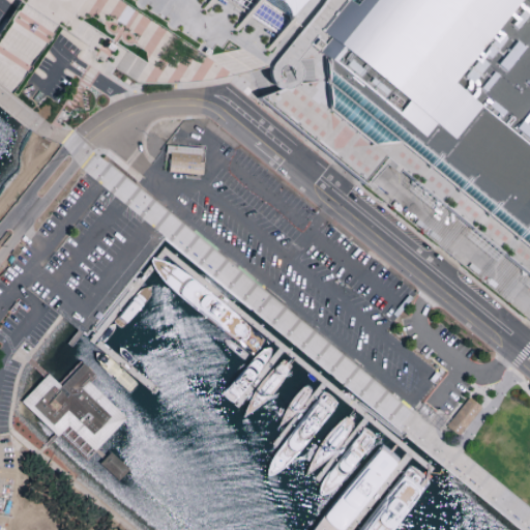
[(529,0),(529,323),(256,98),(280,89),(271,86),(266,80),(265,74),(266,66),(234,76),(209,81),(185,83),(165,85),(137,83),(127,91),(77,57),(87,47),(60,30),(51,45),(28,79),(17,95),(0,82),(0,38),(16,16),(23,4),(16,0),(529,0)]
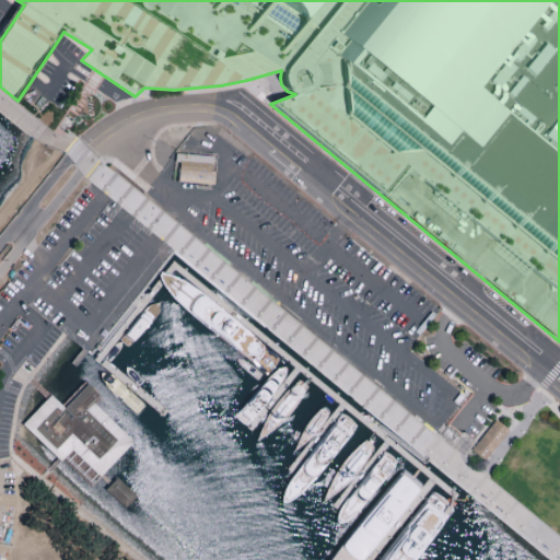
[(173,183),(213,186),(216,158),(175,153),(173,183)]
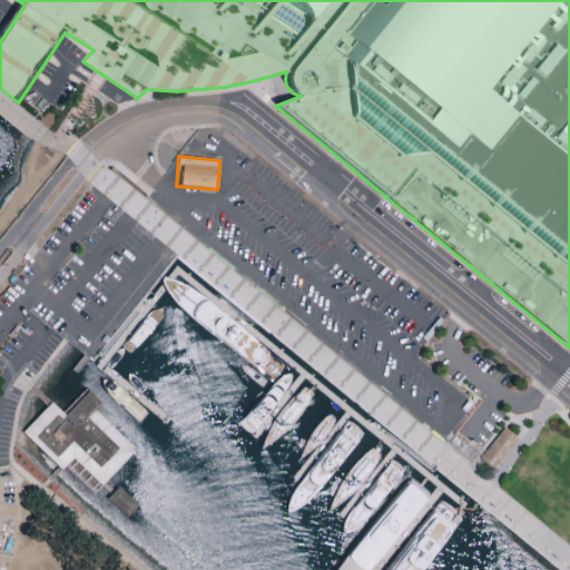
[(426,455),(442,435),(323,345),(320,351),(333,361),(321,376),(426,455)]
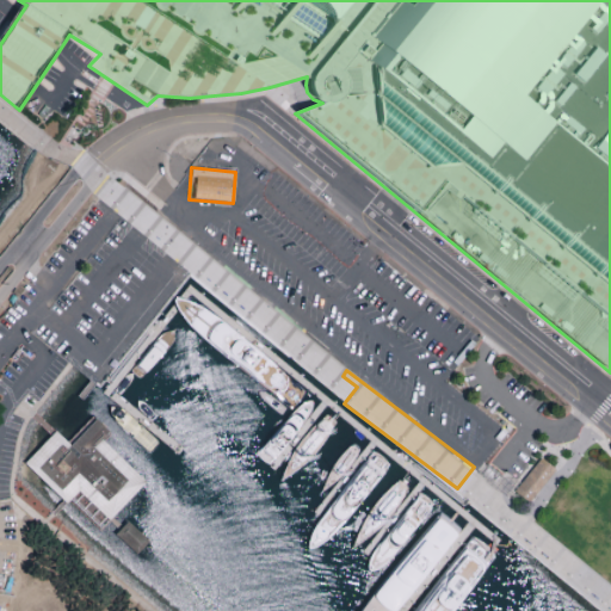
[(110,438),(103,445),(146,486),(112,520),(109,524),(100,534),(69,504),(66,507),(63,505),(22,466),(51,434),(55,432),(68,445),(92,420),(110,438)]
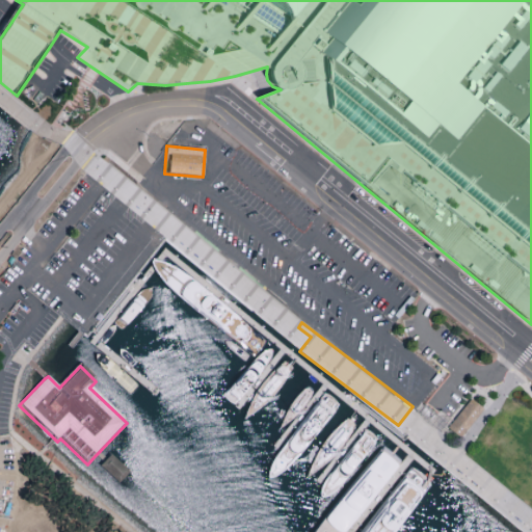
[(330,427),(322,449),(336,458),(360,450),(367,452),(365,459),(374,461),(383,450),(374,444),(377,432),(327,390),(325,389),(324,394),(319,401),(313,418),(321,424),(330,427)]
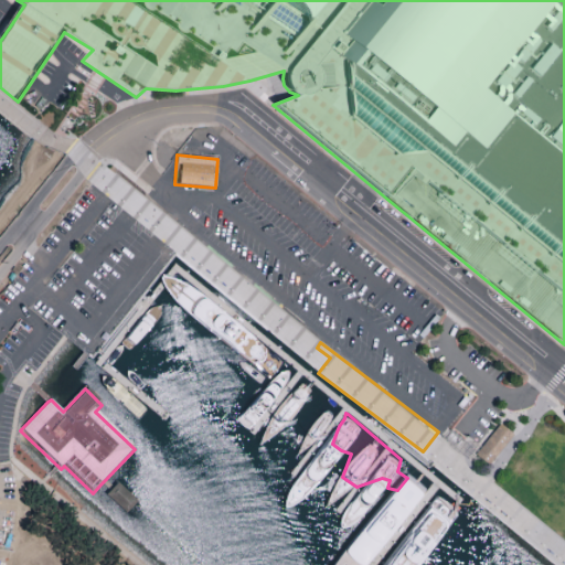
[(449,434),(444,441),(454,449),(459,441),(449,434)]
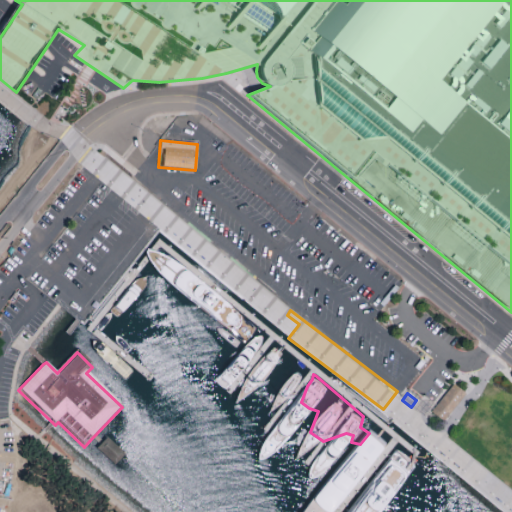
[(392,440),(377,427),(337,471),(351,484),(392,440)]
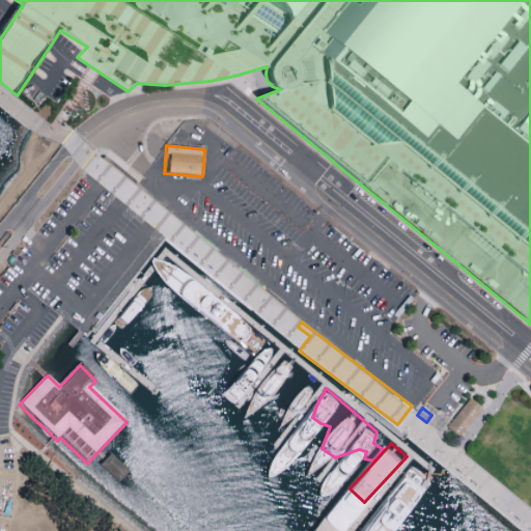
[(108,456),(127,473),(115,484),(96,468),(102,462),(94,455),(98,452),(105,459),(108,456)]
